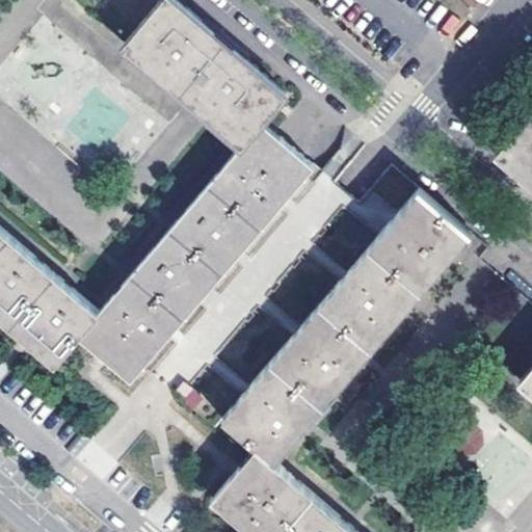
[(244,142),(264,120),(288,91),(224,37),(220,34),(213,28),(179,0),(161,0),(127,42),(244,142)]
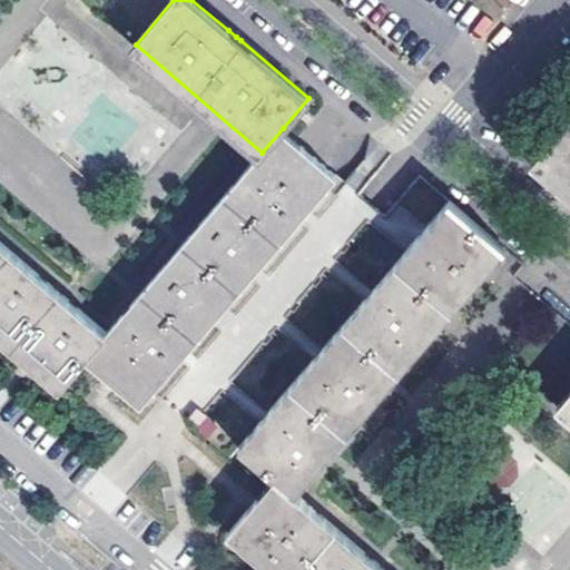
[(109,332),(87,357),(114,379),(144,404),(198,338),(222,308),(255,269),(337,172),(312,150),(311,149),(304,145),(283,128),(262,153),(109,332)]
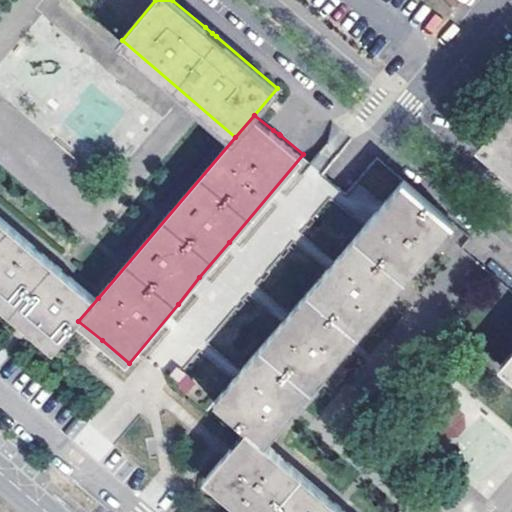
[(377,208),(403,177),(387,163),(357,198),(317,166),(303,154),(229,242),(199,277),(178,304),(247,363),(287,315),(332,262),(377,208)]
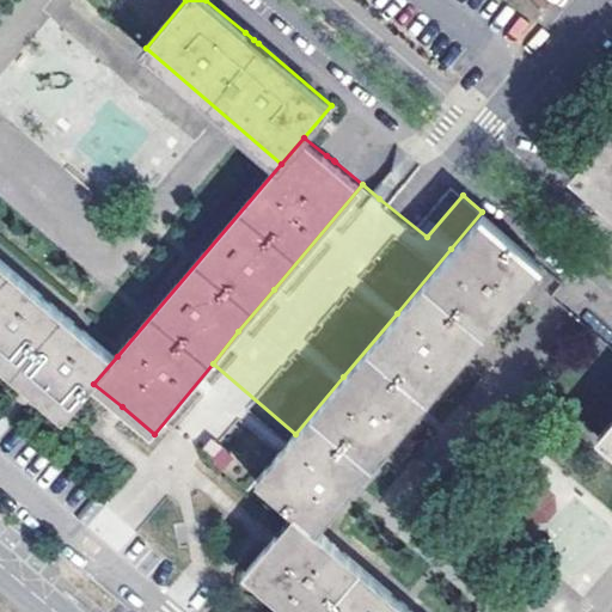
[(295,509),(317,527),(543,263),(508,233),(482,212),(451,249),(397,313),(343,377),(295,434),(286,446),(258,477),(295,509)]
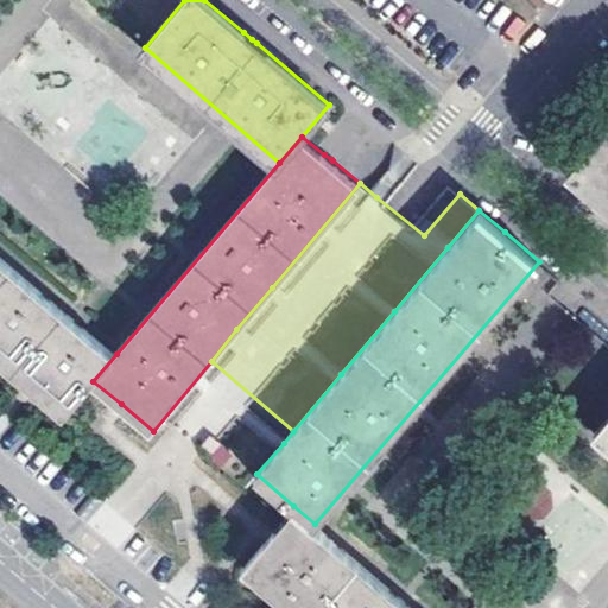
[(0,254),(0,356),(33,386),(65,413),(93,381),(116,354),(0,254)]
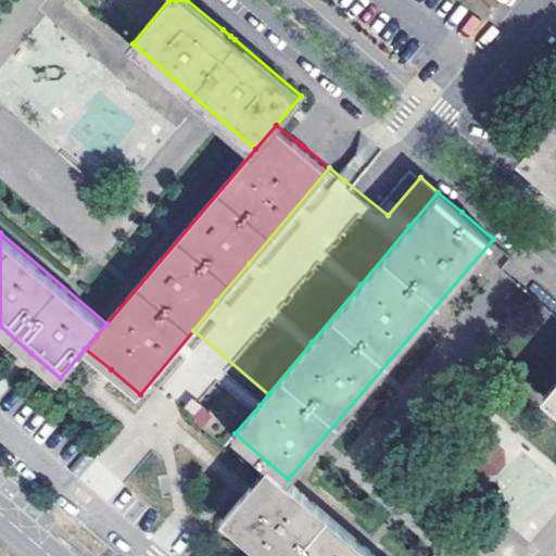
[(555,379),(543,395),(555,405),(555,379)]
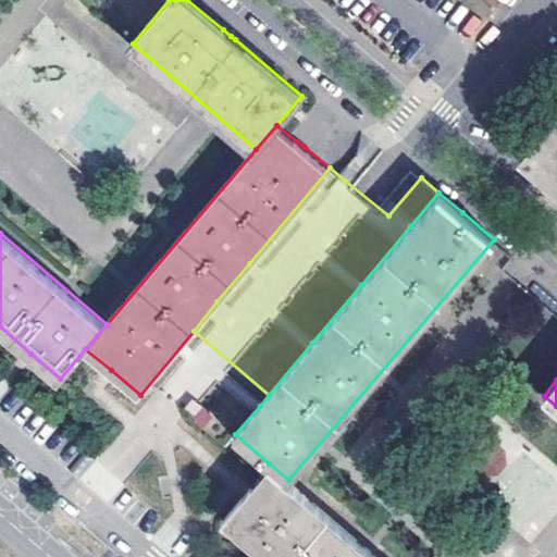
[(379,556),(288,480),(269,463),(245,492),(222,518),(268,556),(379,556)]
